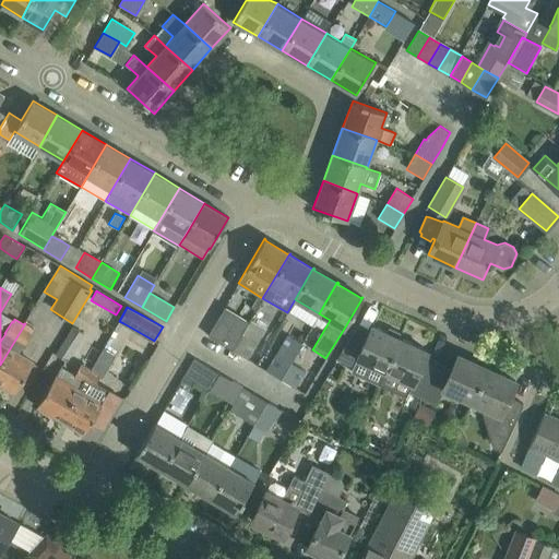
[(235,344),(212,330),(217,320),(218,320),(218,319),(217,318),(207,335),(232,349),(235,344)]
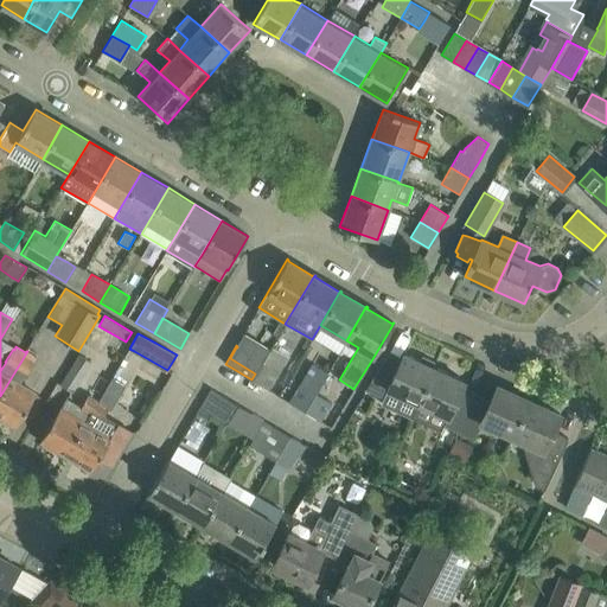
[(270,349),(264,359),(255,374),(251,379),(268,389),(280,368),(287,356),(272,346),(270,349)]
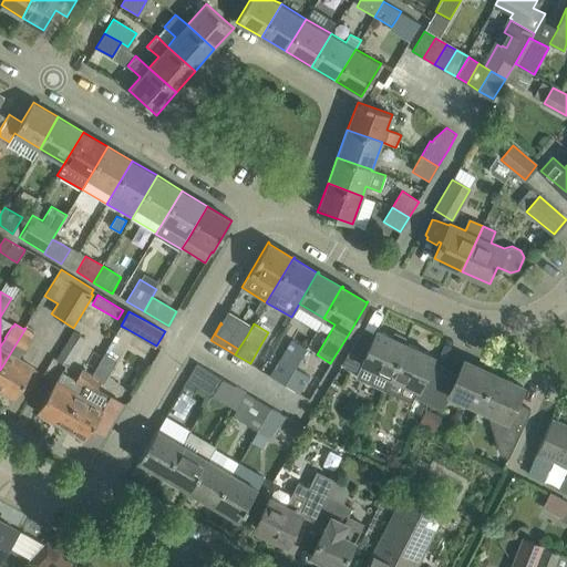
[(0,370),(0,389),(16,398),(33,367),(19,359),(34,333),(26,328),(0,370)]
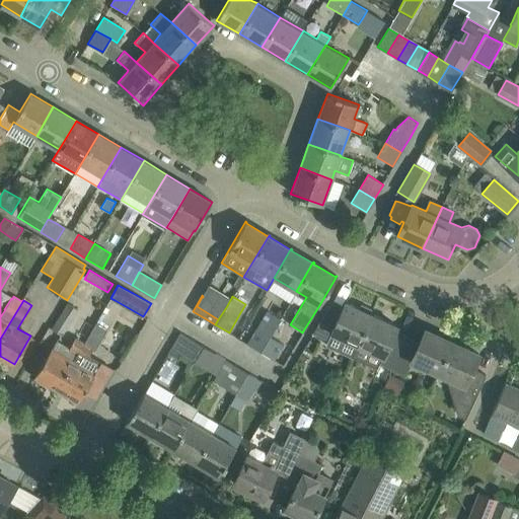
[(281,317),(289,322),(299,306),(291,301),(281,317)]
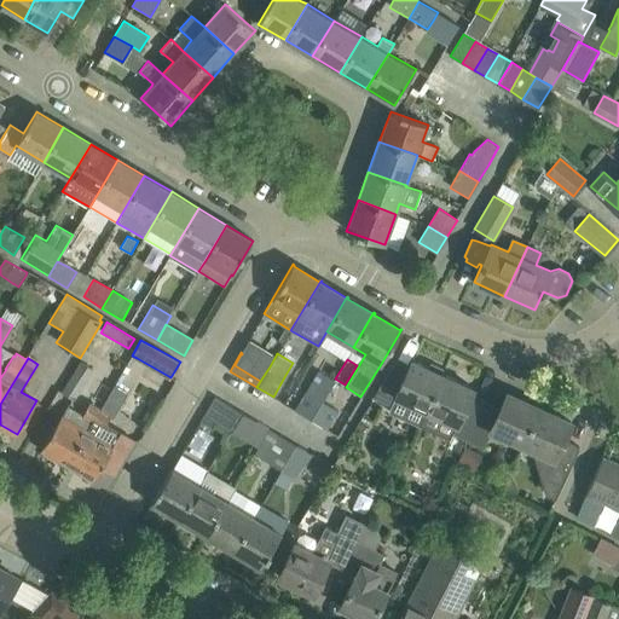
[(94,370),(80,360),(61,392),(74,401),(94,370)]
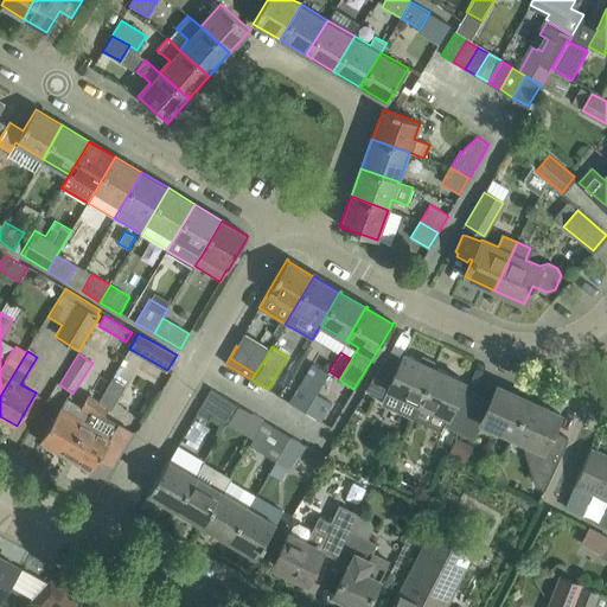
[(404,353),(402,358),(397,369),(382,362),(365,390),(383,398),(384,400),(388,391),(401,397),(395,410),(411,419),(419,404),(435,368),(432,366),(434,362),(422,356),(420,360),(404,353)]
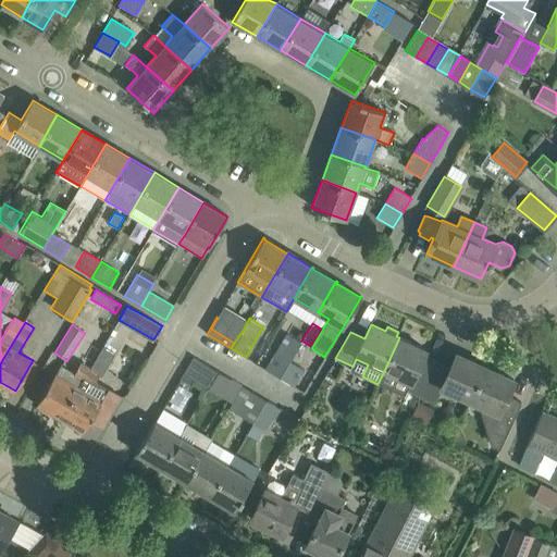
[(280,378),(289,361),(289,360),(300,342),(286,334),(264,369),(280,378)]
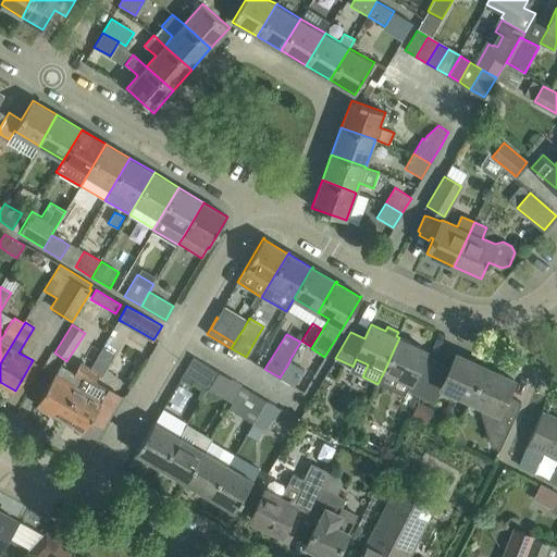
[(419,363),(424,355),(425,349),(399,337),(384,371),(409,383),(406,391),(407,392),(420,397),(433,370),(419,363)]
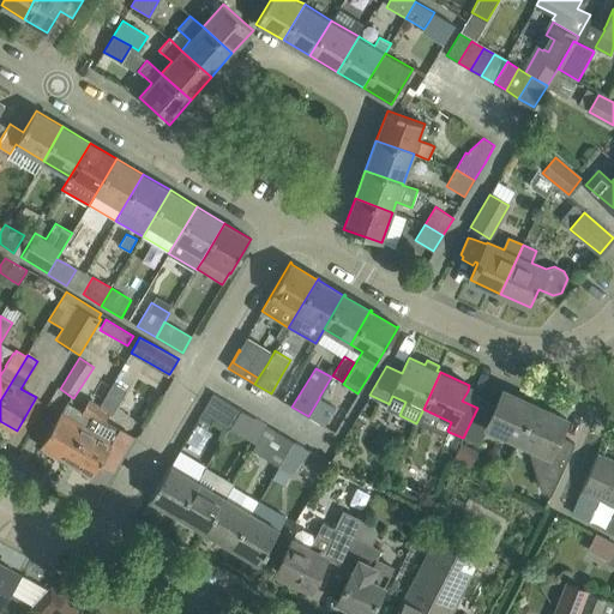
[(517,445),(534,404),(503,390),(492,415),(477,408),(463,438),(479,445),(486,431),(517,445)]
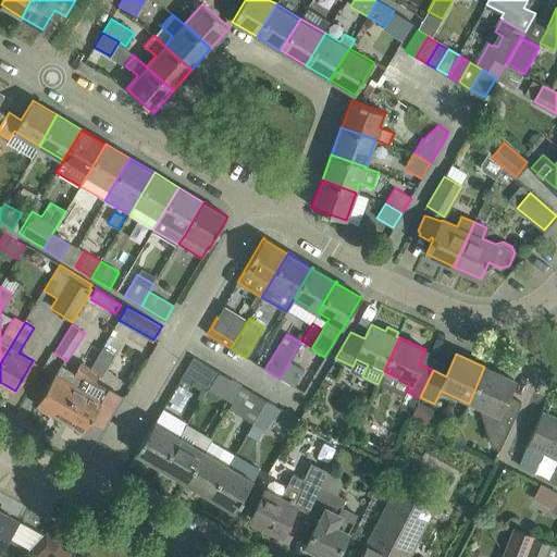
[(208,388),(218,371),(194,357),(180,380),(190,386),(194,380),(208,388)]
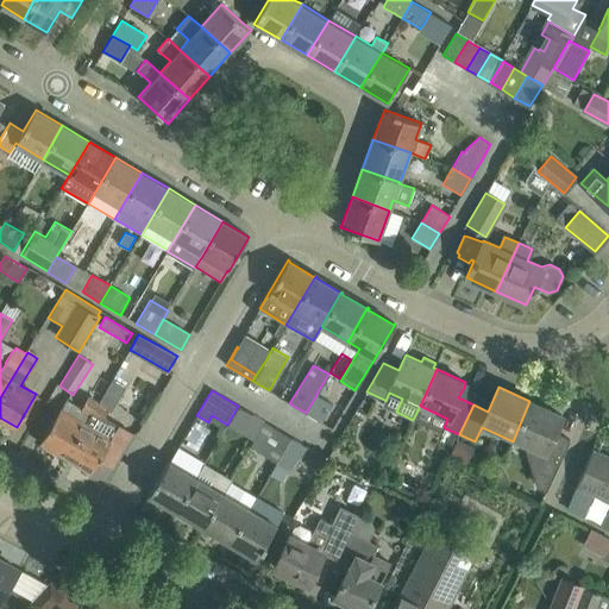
[(99,402),(67,457),(92,472),(100,460),(111,441),(123,449),(132,433),(119,426),(119,427),(104,418),(108,410),(111,412),(119,400),(110,394),(106,391),(99,402)]
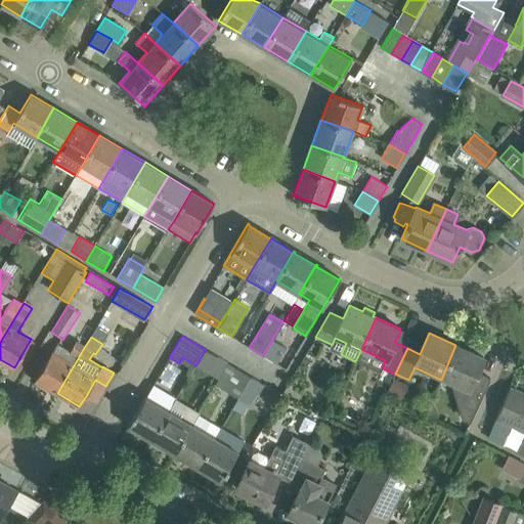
[(263,355),(277,364),(287,348),(272,340),(263,355)]
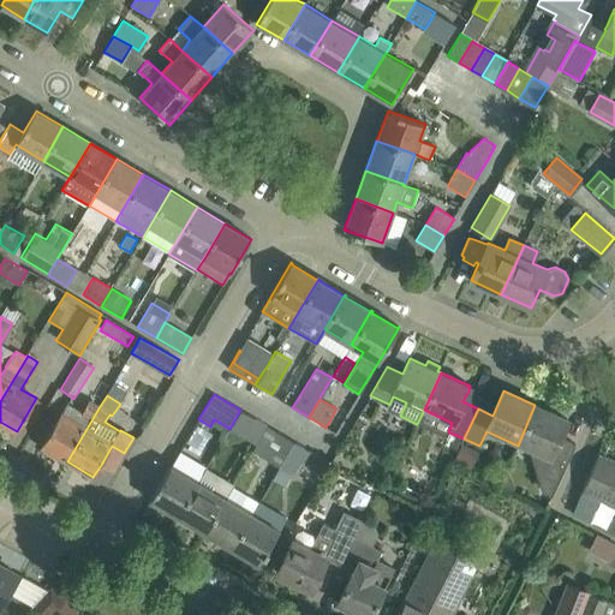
[(60,413),(41,446),(67,461),(100,406),(89,400),(82,412),(66,404),(60,413)]
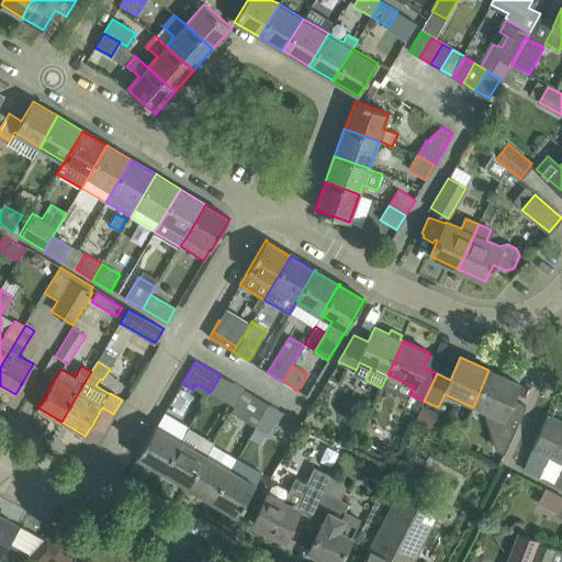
[(526,406),(510,400),(518,383),(489,370),(473,407),(487,414),(485,419),(491,436),(507,444),(504,452),(505,453),(526,406)]
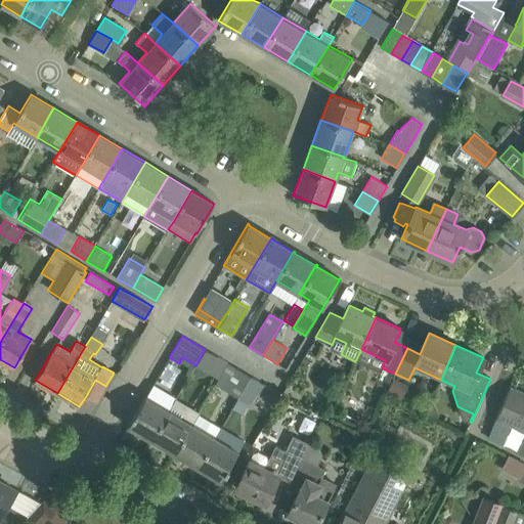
[(205,349),(195,365),(208,374),(218,379),(227,363),(205,349)]
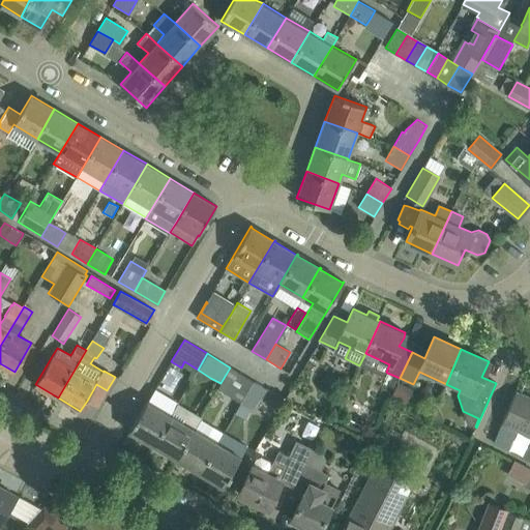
[(221,383),(217,389),(240,403),(253,381),(230,367),(221,383)]
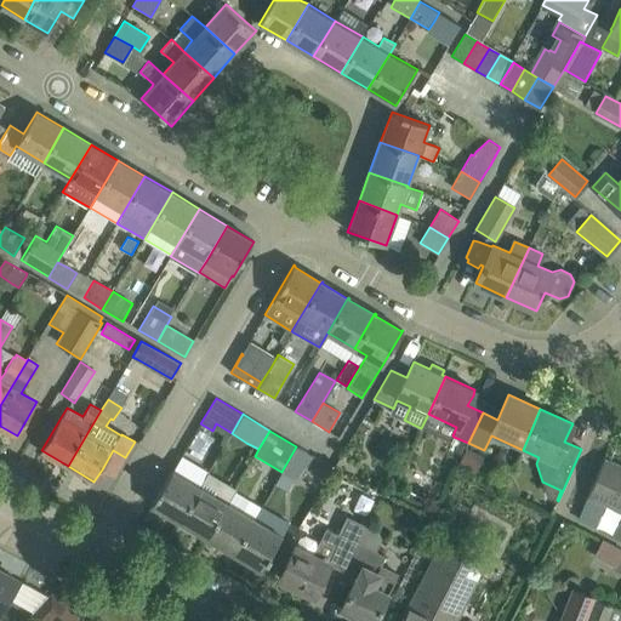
[(298,482),(313,456),(296,446),(281,472),(298,482)]
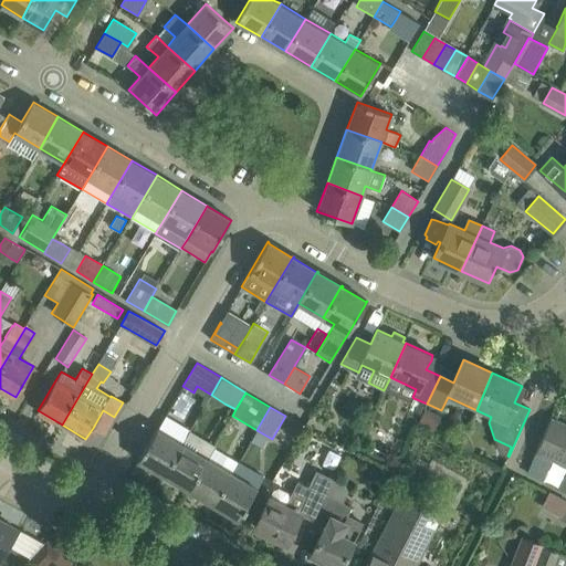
[(426,408),(418,426),(433,433),(442,416),(426,408)]
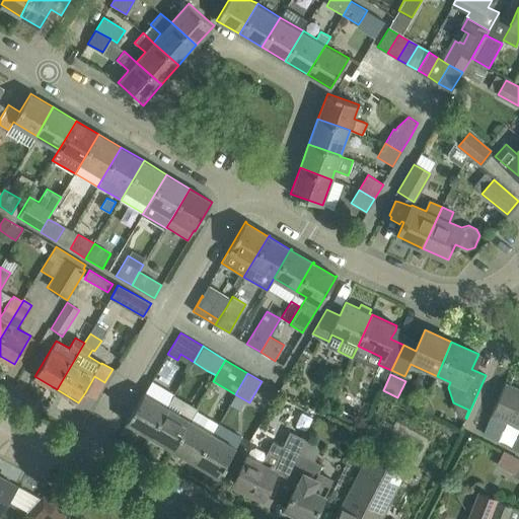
[(518,389),(505,383),(491,415),(518,427),(518,389)]
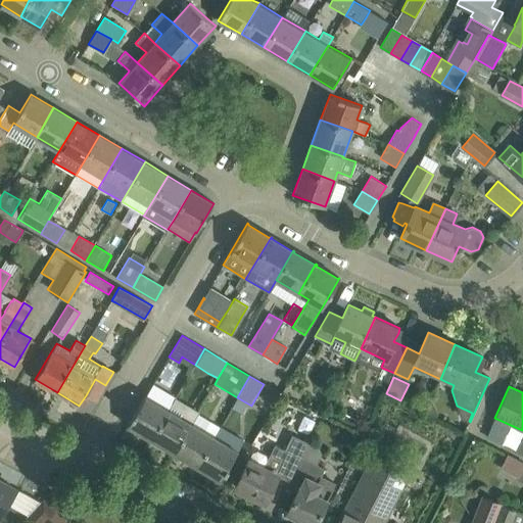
[(152,438),(169,410),(145,395),(128,425),(129,426),(130,425),(152,438)]
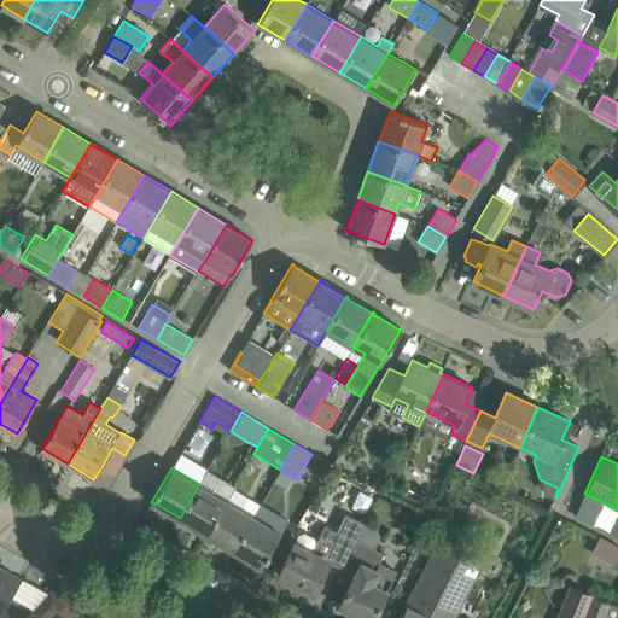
[(233,489),(234,487),(208,471),(199,484),(180,518),(181,518),(179,523),(192,530),(194,526),(207,534),(233,489)]
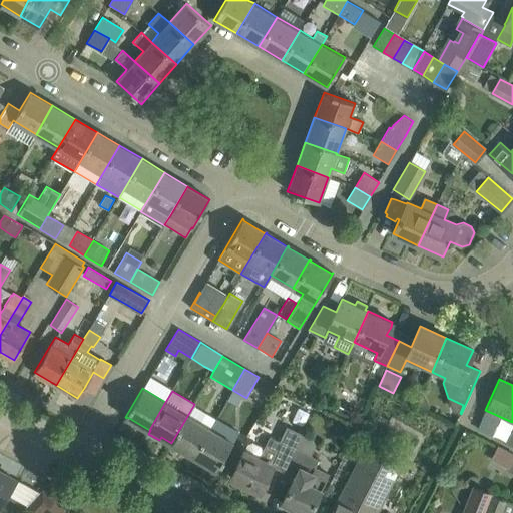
[(187,415),(171,443),(194,457),(210,429),(200,423),(187,415)]
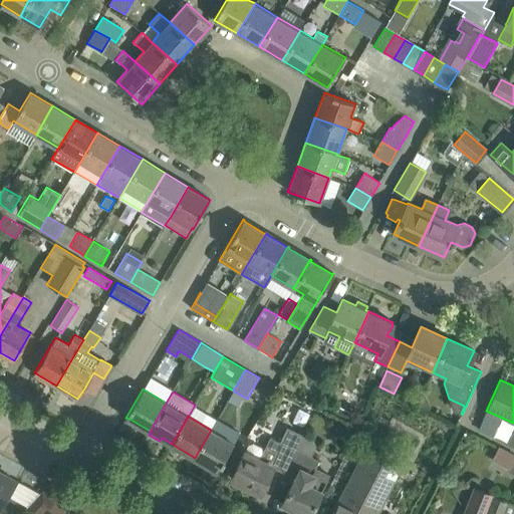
[(211,430),(195,458),(216,470),(215,471),(216,472),(234,443),(211,430)]
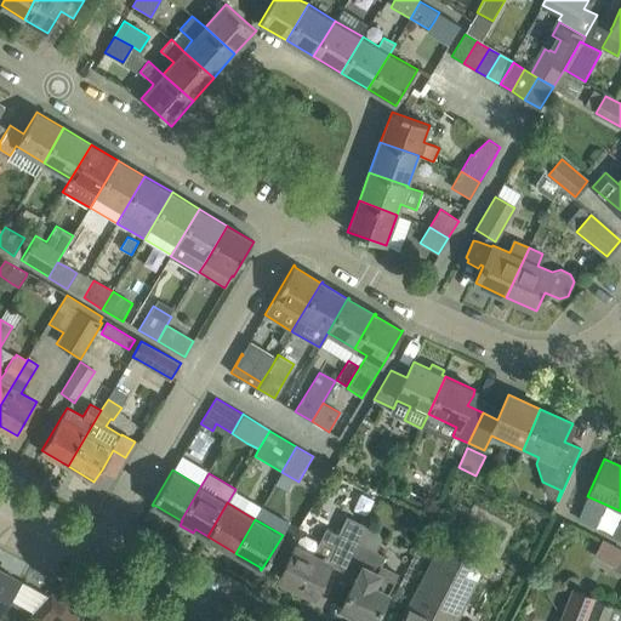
[(343,571),(365,528),(348,519),(341,535),(326,528),(318,546),(317,546),(315,541),(306,536),(301,537),(296,547),(295,546),(279,579),(314,596),(330,564),(343,571)]
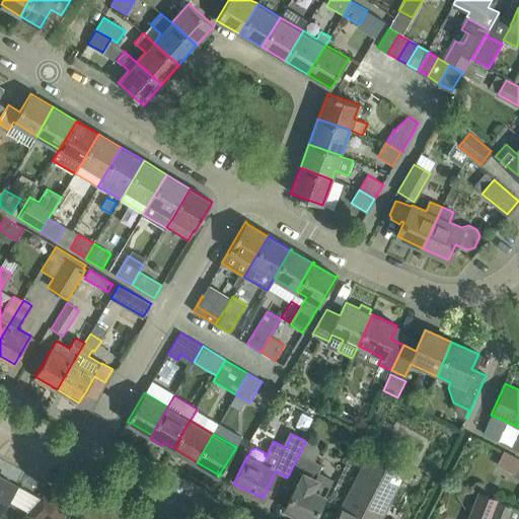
[(285,509),(306,518),(313,518),(332,480),(331,479),(329,485),(315,478),(322,465),(311,459),(317,447),(305,441),(287,477),(297,483),(285,509)]
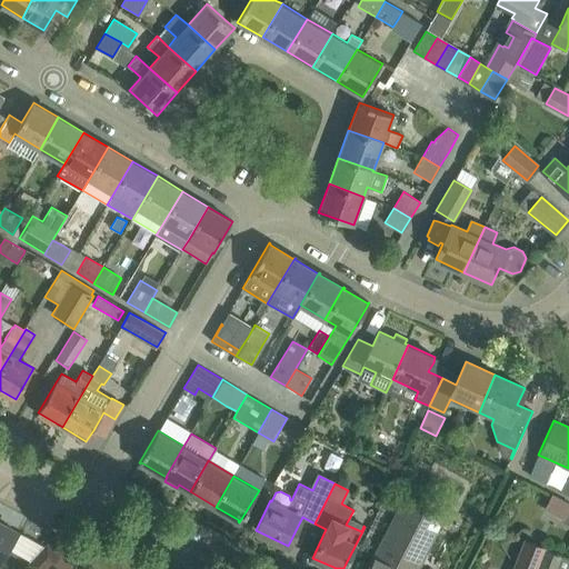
[(565,519),(568,510),(568,500),(553,493),(545,509),(565,519)]
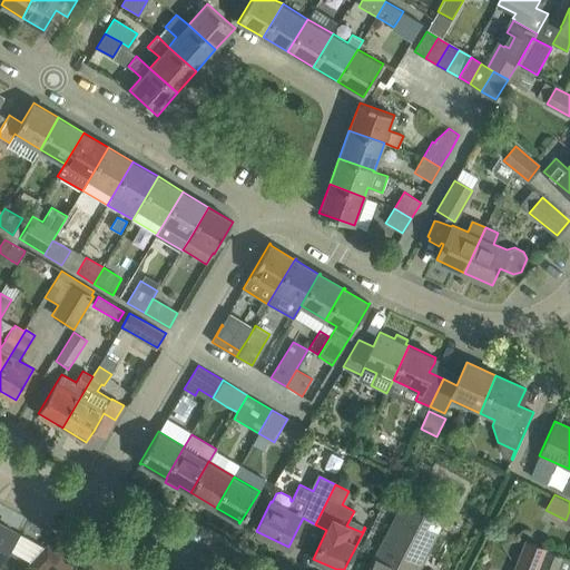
[(418,569),(445,517),(406,497),(384,539),(369,569),(418,569)]
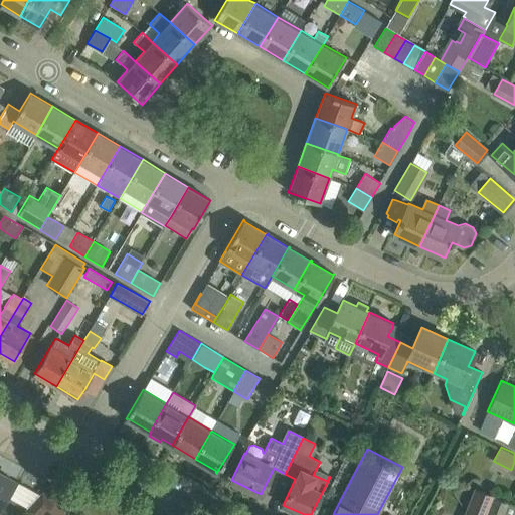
[(0,507),(14,481),(0,473),(0,507)]
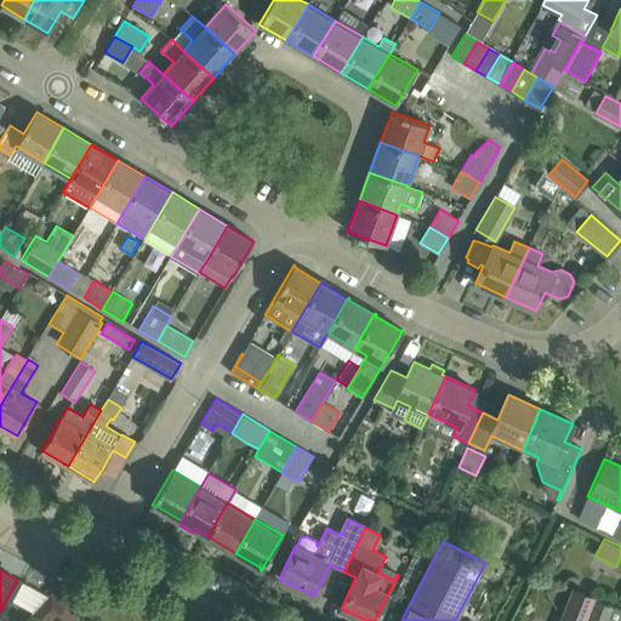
[(585,620),(593,599),(573,591),(559,620),(585,620)]
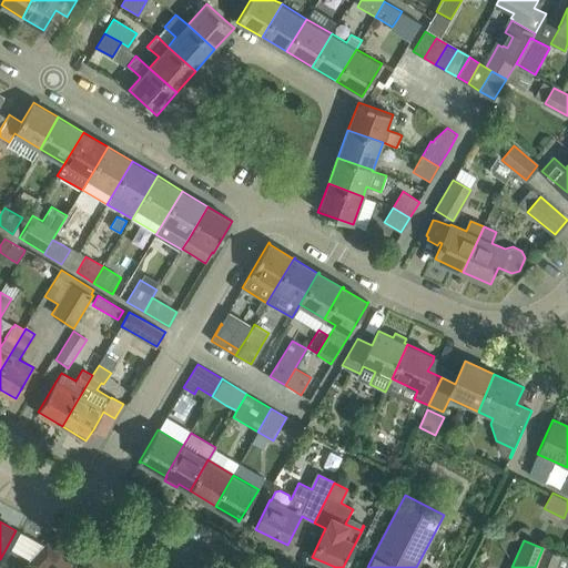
[(50,567),(73,567),(47,544),(29,564),(30,564),(33,567),(42,567),(47,564),(50,567)]
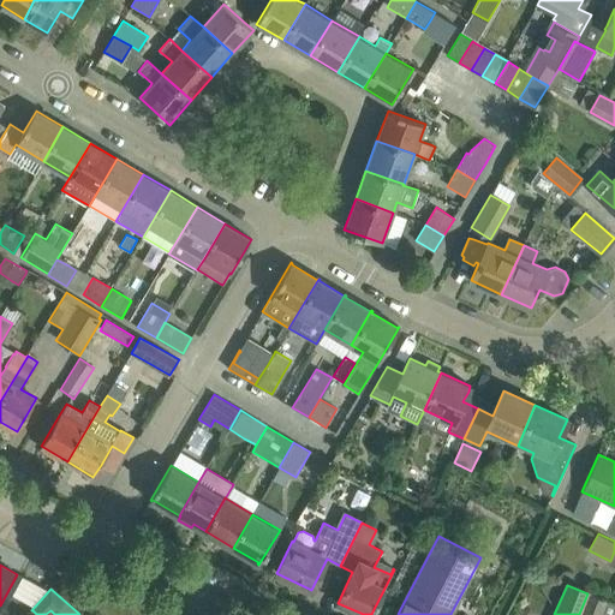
[(579,614),(601,614),(607,601),(587,593),(579,614)]
